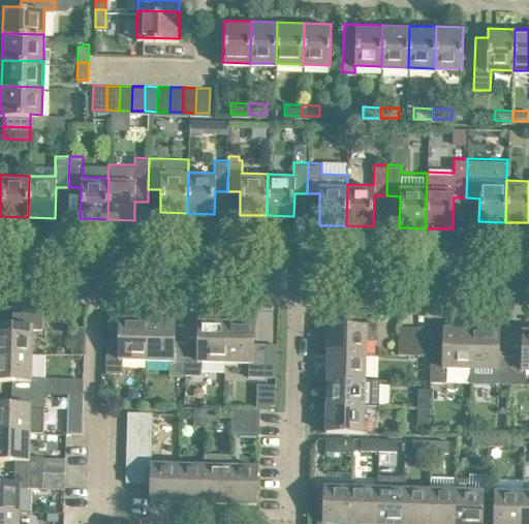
[(12,315),(12,322),(0,321),(0,349),(31,350),(32,326),(41,326),(42,310),(19,310),(19,315),(12,315)]
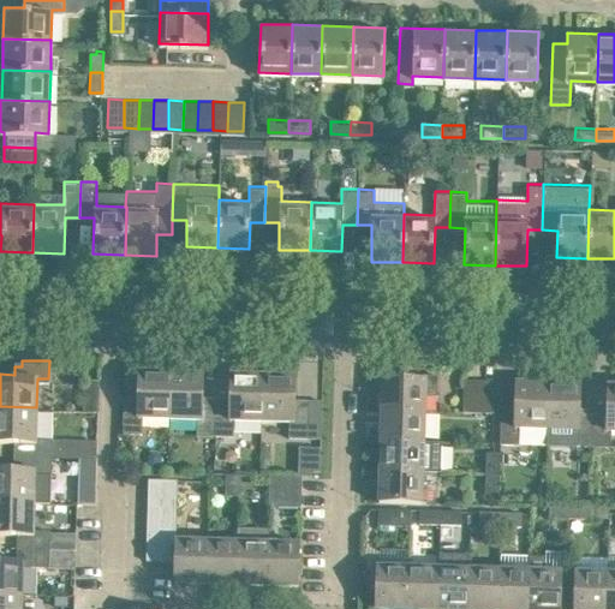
[(138,368),(138,398),(124,398),(123,430),(142,430),(142,415),(169,415),(171,369),(138,368)]
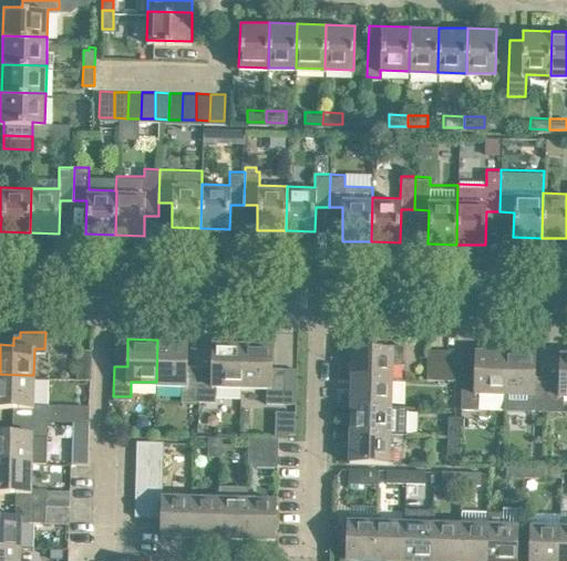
[(187,369),(187,341),(157,340),(156,382),(182,383),(182,398),(198,398),(199,369),(187,369)]
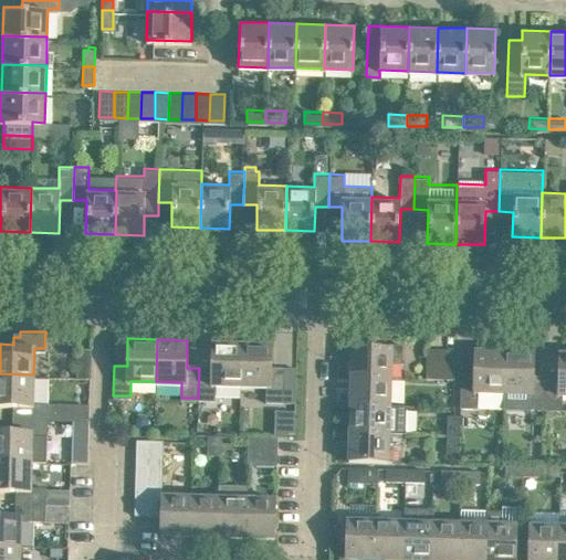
[(212,340),(211,368),(199,368),(198,398),(215,398),(215,383),(241,383),(242,341),(212,340)]
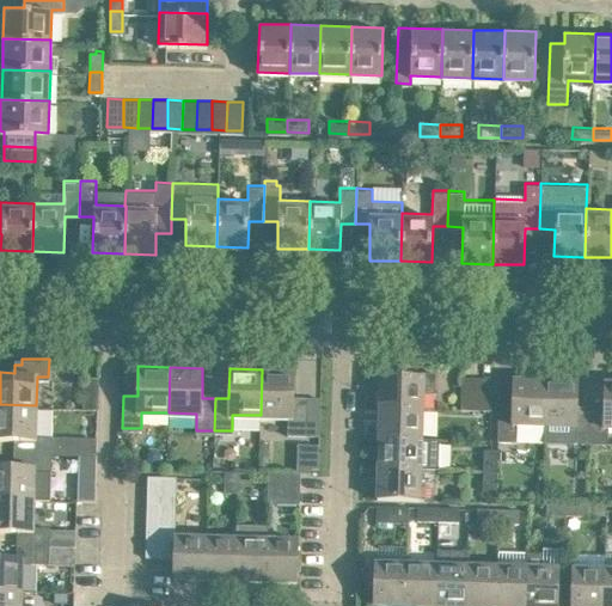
[(287,433),(306,433),(306,401),(293,401),(294,371),(262,369),(261,415),(288,416),(287,433)]
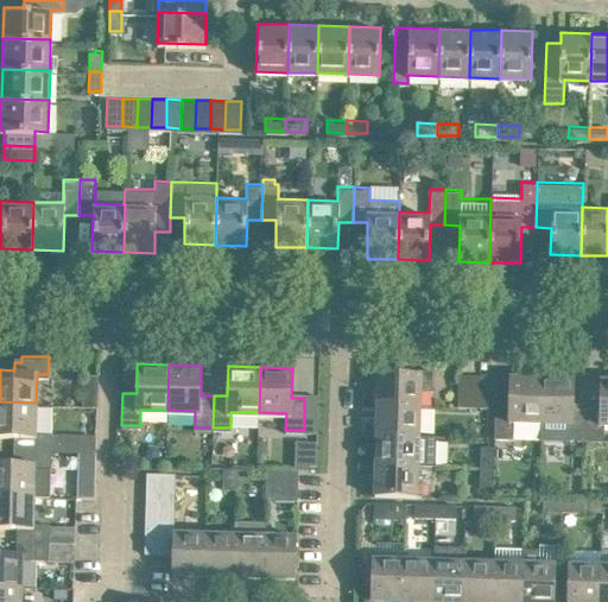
[(378,371),(377,401),(419,403),(420,387),(432,388),(432,367),(418,367),(418,372),(378,371)]
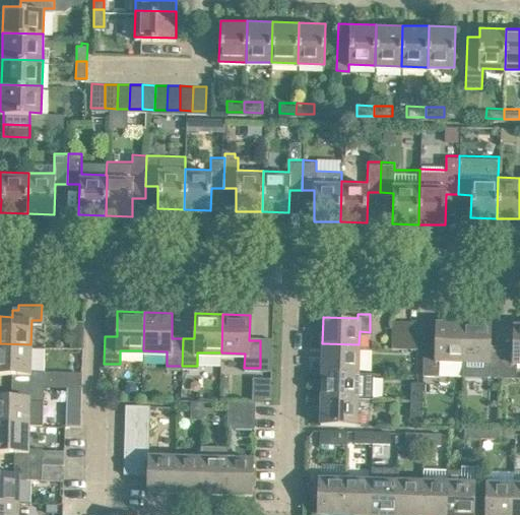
[(83,319),(71,318),(71,345),(83,345),(83,319)]
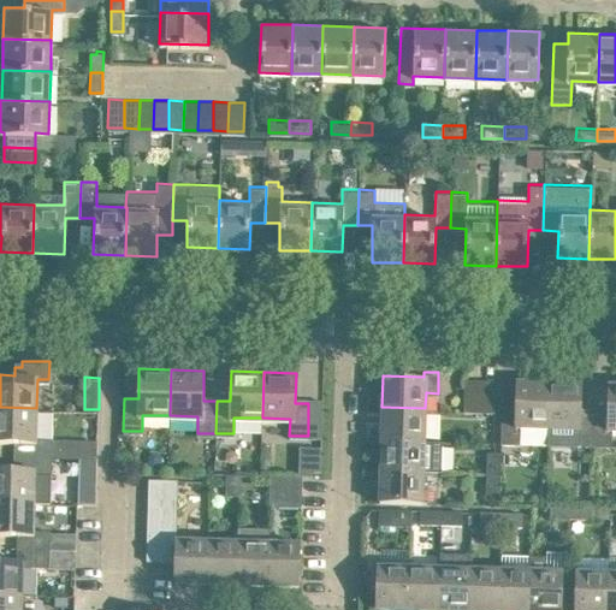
[(465,378),(465,402),(463,409),(479,409),(480,378),(465,378)]
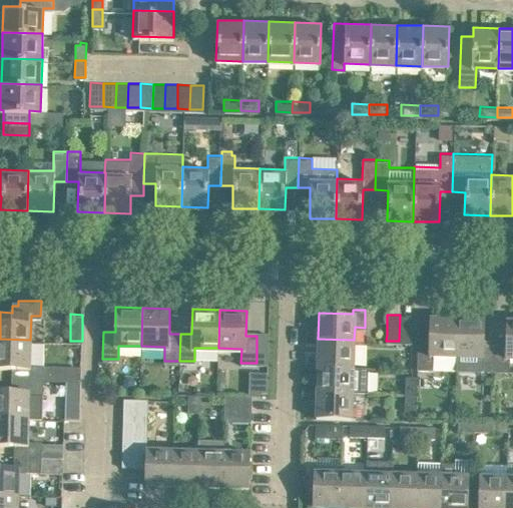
[(413,315),(400,315),(399,341),(412,342),(413,315)]
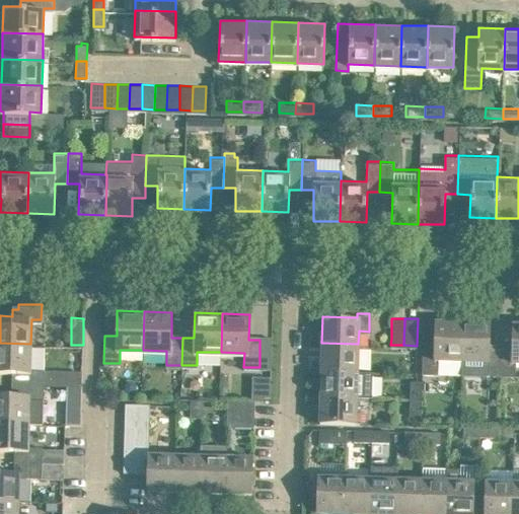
[(435,319),(435,335),(435,345),(423,345),(422,371),(437,372),(438,358),(461,359),(462,320),(435,319)]
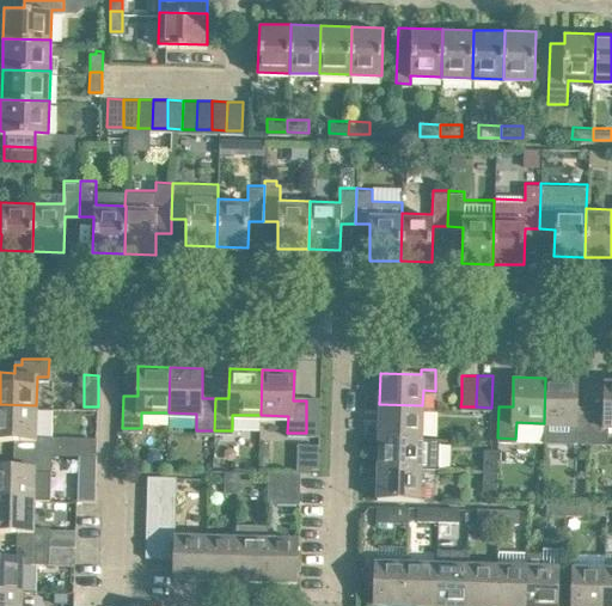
[(544,423),(543,439),(571,440),(589,440),(591,409),(576,408),(577,378),(545,378),(544,423)]
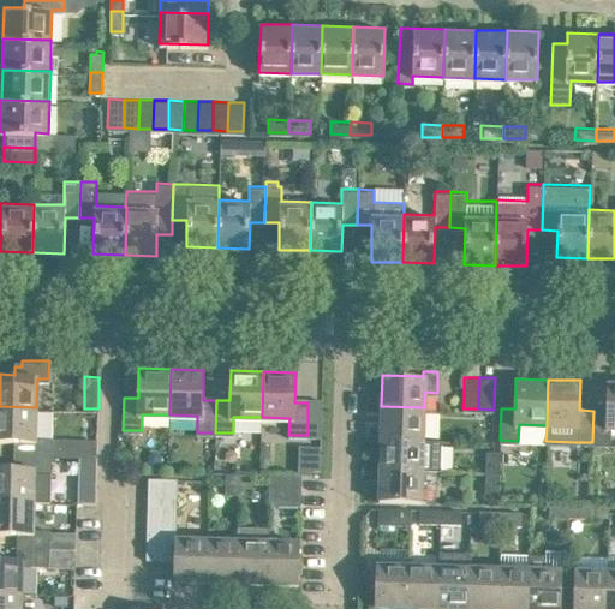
[(607,411),(593,411),(592,442),(610,443),(610,427),(614,427),(614,381),(608,381),(607,411)]
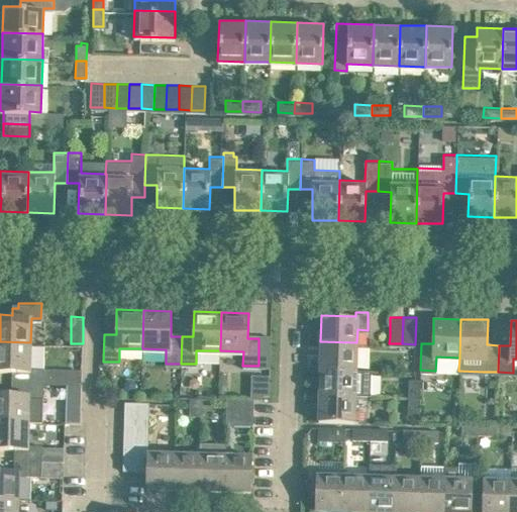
[(259,338),(259,366),(270,366),(271,337),(260,336),(259,338)]
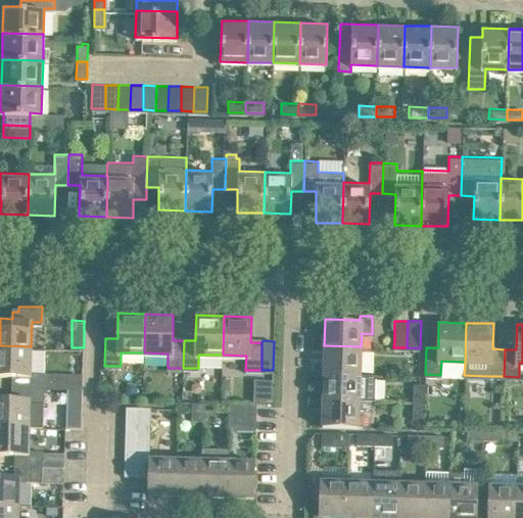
[(31,370),(31,346),(0,345),(0,373),(16,374),(16,385),(44,386),(44,371),(31,370)]
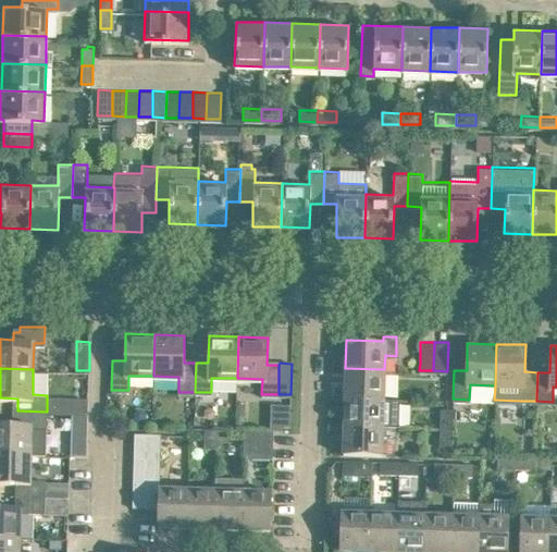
[(383,396),(384,369),(345,368),(345,395),(383,396)]
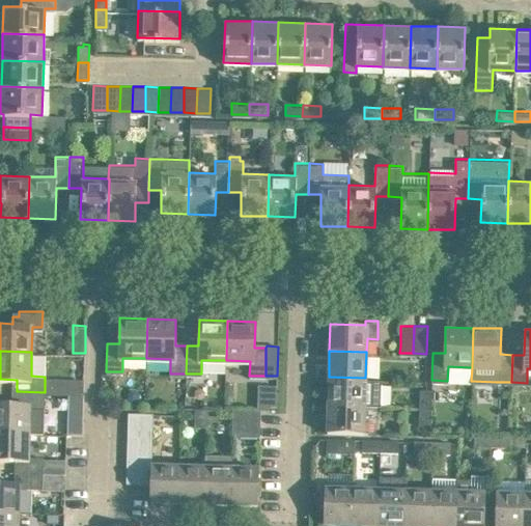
[(45,377),(45,392),(70,392),(71,377),(45,377)]
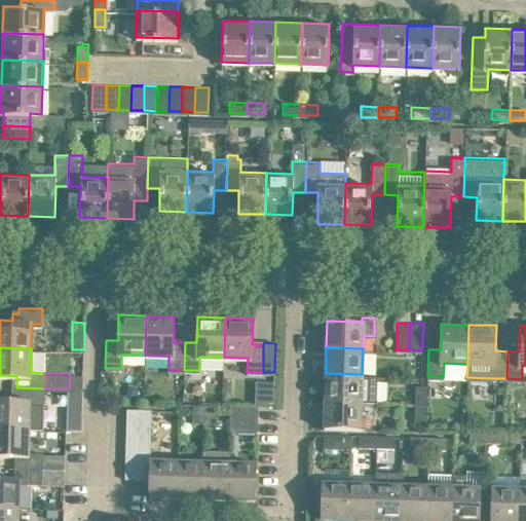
[(325,399),(362,400),(377,401),(377,374),(362,374),(326,373),(325,399)]
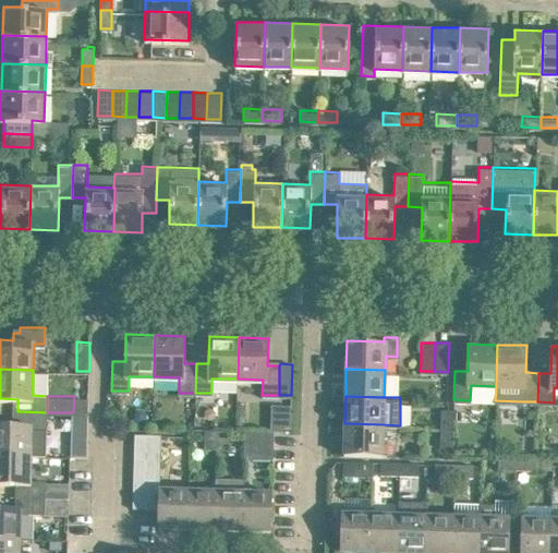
[(441,407),(440,427),(453,427),(453,407),(441,407)]
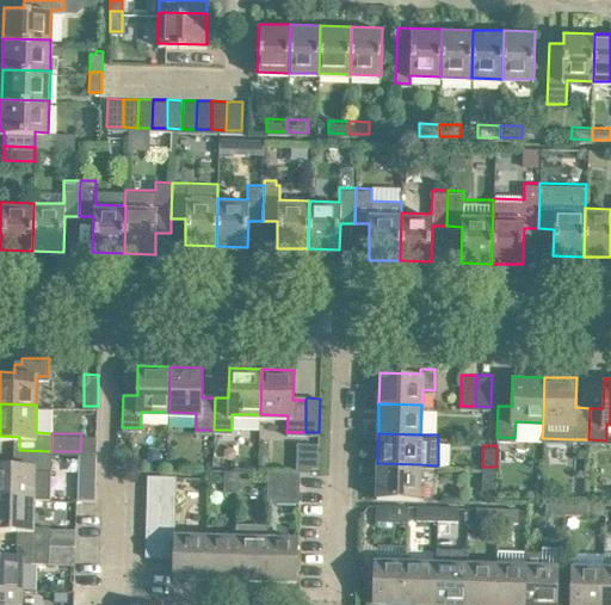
[(0,462),(0,494),(34,497),(50,497),(50,469),(51,451),(19,450),(19,463),(0,462)]
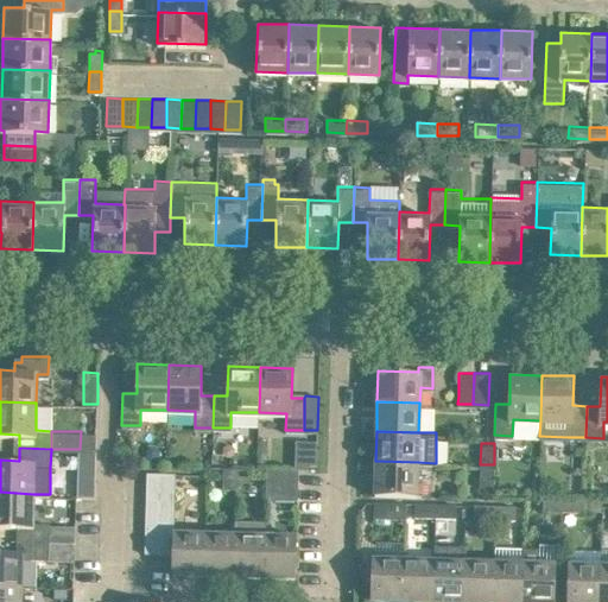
[(417,494),(418,462),(375,461),(374,493),(417,494)]
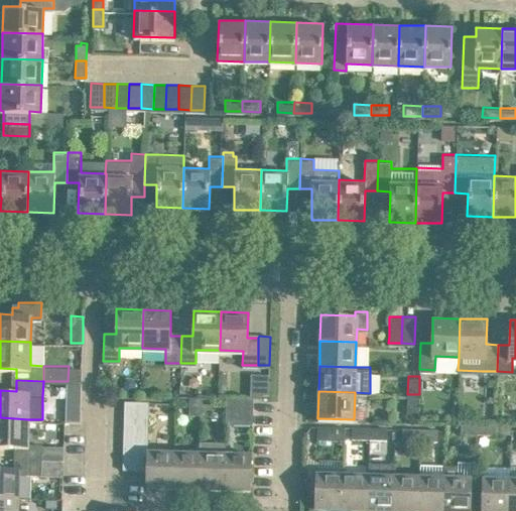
[(189,394),(189,401),(189,412),(201,412),(201,395),(189,394)]
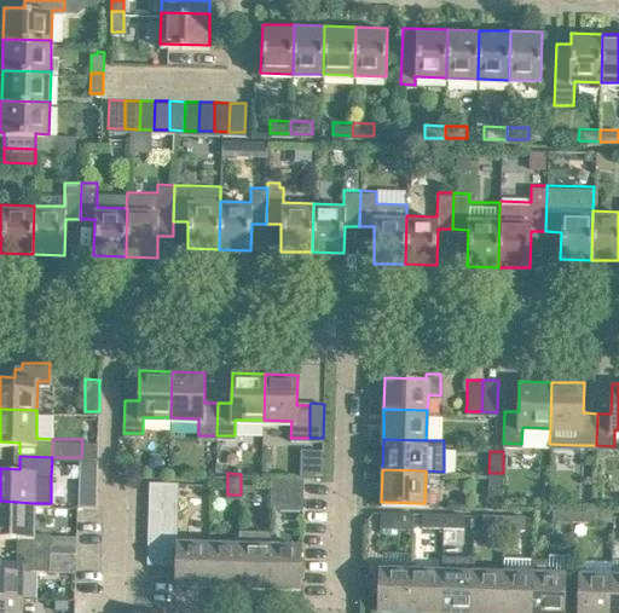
[(502,495),(503,473),(489,473),(489,493),(502,495)]
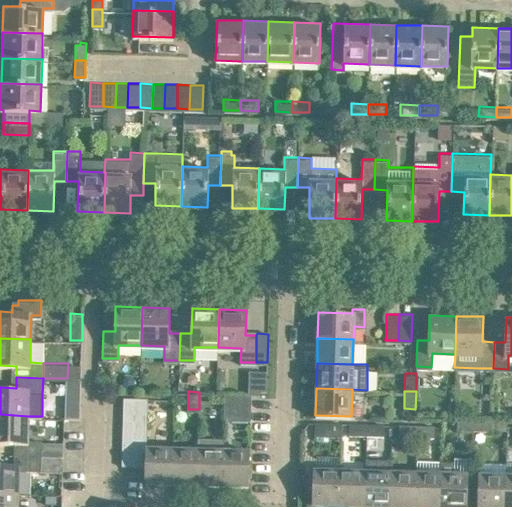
[(224,406),(250,406),(251,394),(224,393),(224,406)]
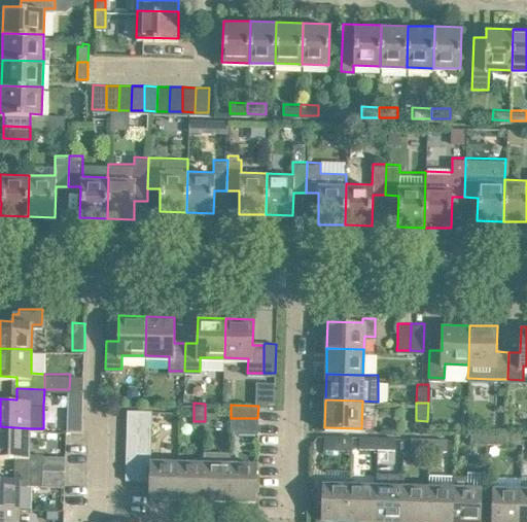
[(127,408),(127,420),(151,420),(151,409),(127,408)]
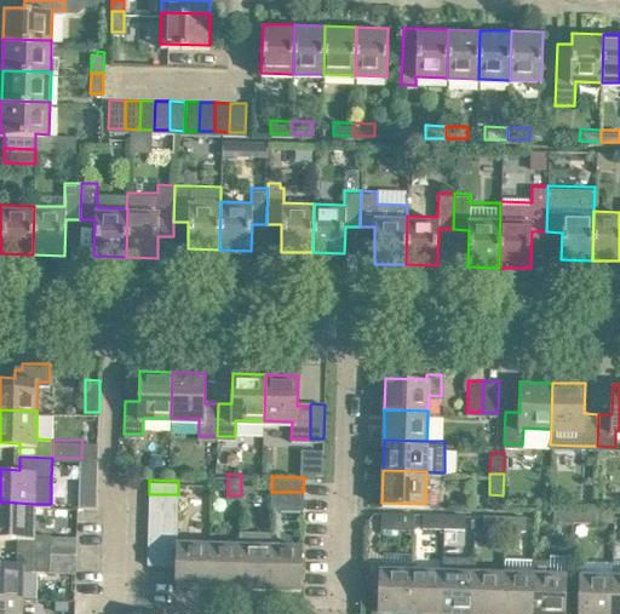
[(303,508),(303,492),(271,492),(271,506),(303,508)]
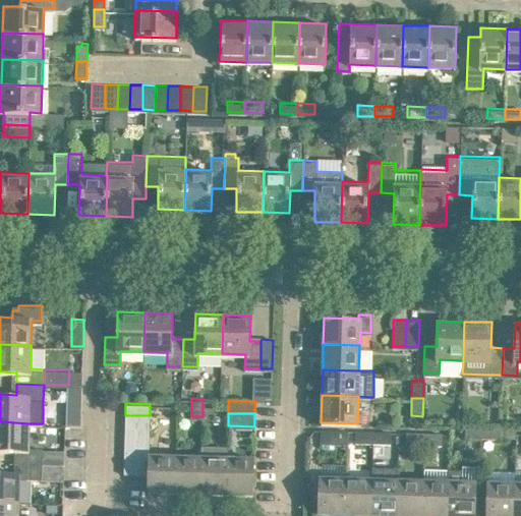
[(150,415),(125,415),(125,426),(150,426),(150,415)]
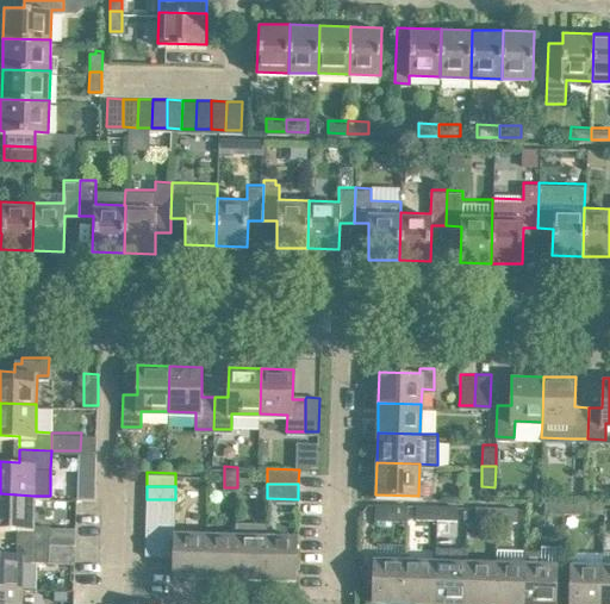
[(17,540),(49,541),(49,523),(32,523),(33,496),(0,493),(0,525),(17,527),(17,540)]
